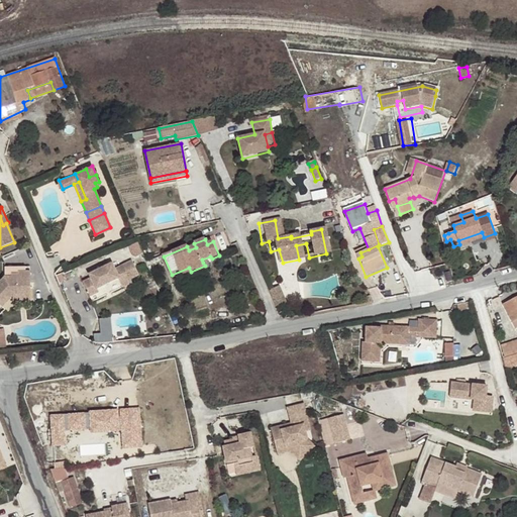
[(279,249),(271,251),(274,265),(283,263),(279,249)]
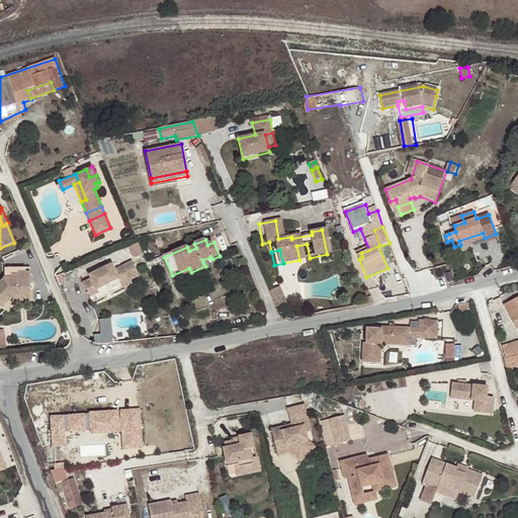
[(113,267),(89,277),(91,281),(82,285),(90,301),(99,296),(97,292),(127,278),(130,283),(140,278),(133,264),(115,272),(113,267)]
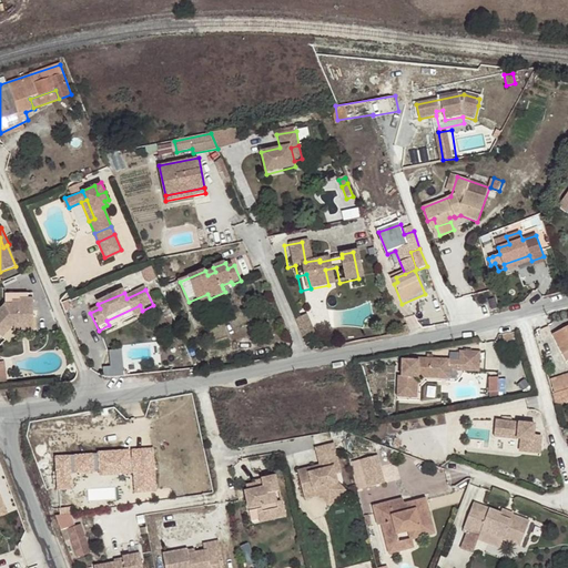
[(208,294),(189,302),(192,310),(226,295),(225,292),(210,298),(208,294)]
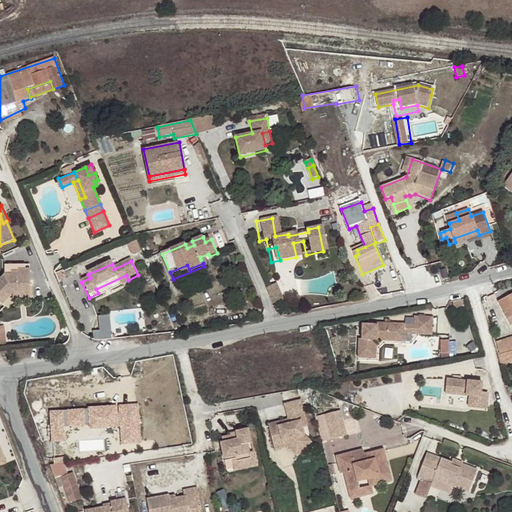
[(30,293),(30,266),(5,266),(5,276),(0,280),(0,303),(1,305),(13,294),(13,293),(30,293)]
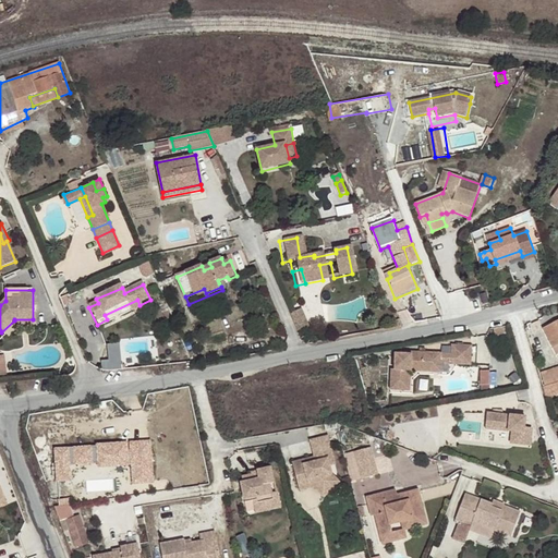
[(299,334),(310,328),(302,311),(291,316),(299,334)]
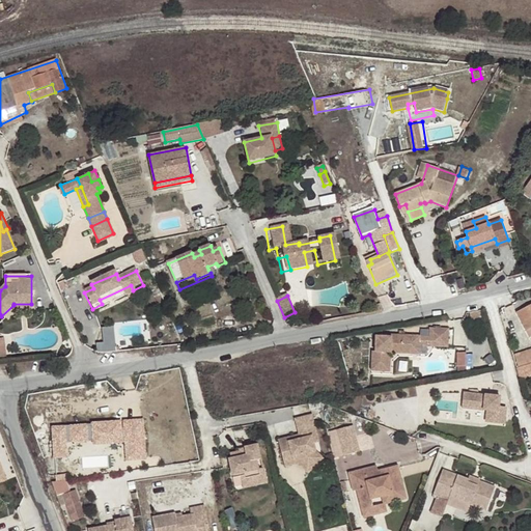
[(526,333),(530,330),(530,305),(516,313),(526,333)]
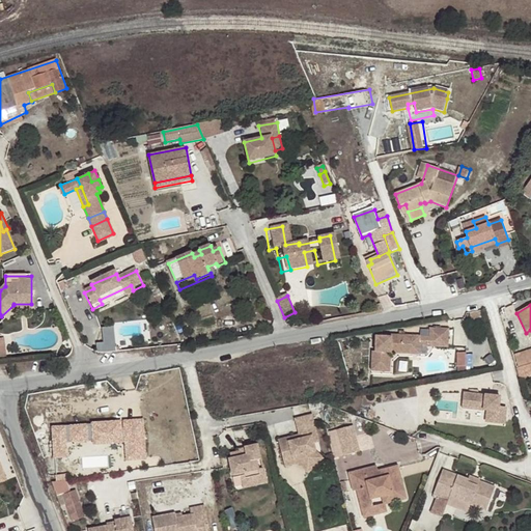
[(104,326),(106,341),(99,342),(100,352),(119,350),(116,325),(104,326)]
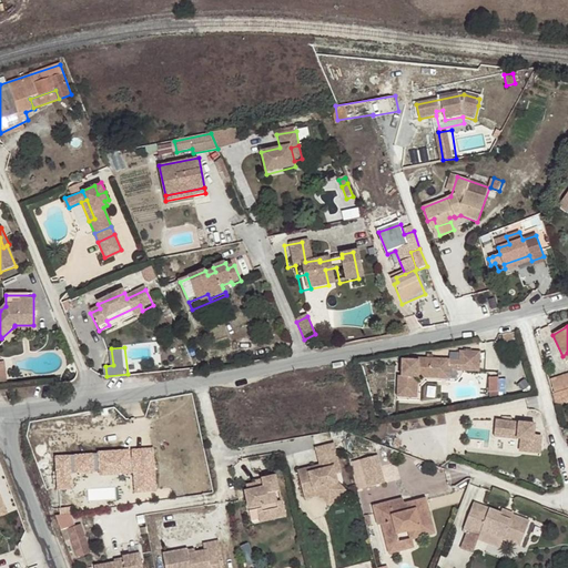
[(445,368),(454,368),(454,366),(464,366),(464,367),(484,369),(484,351),(464,348),(464,358),(422,356),(423,359),(415,359),(415,366),(413,368),(406,368),(406,375),(403,375),(402,396),(413,396),(413,391),(423,391),(423,382),(416,374),(423,369),(428,376),(445,376),(445,368)]
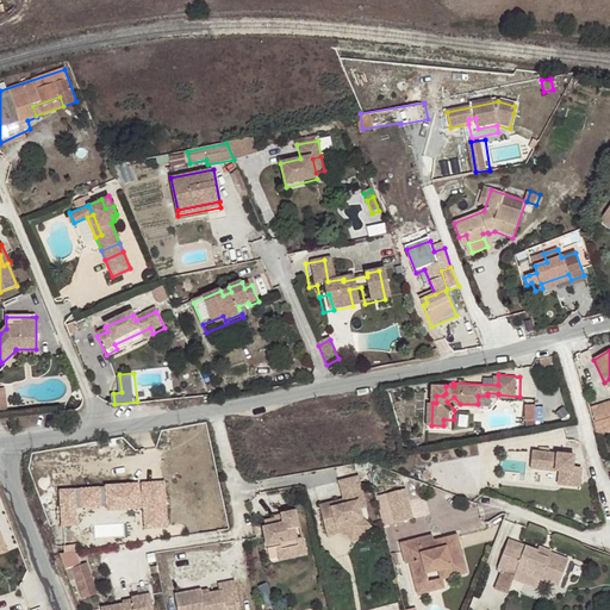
[(446,393),(446,386),(437,386),(436,396),(443,396),(446,393)]
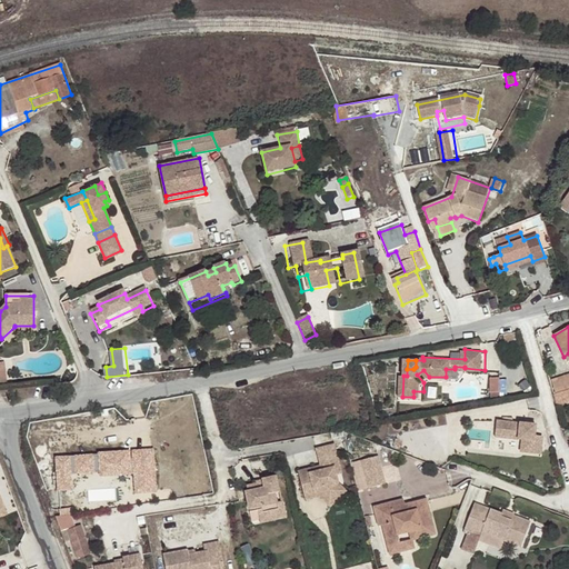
[(568,372),(549,379),(553,393),(568,388),(568,372)]
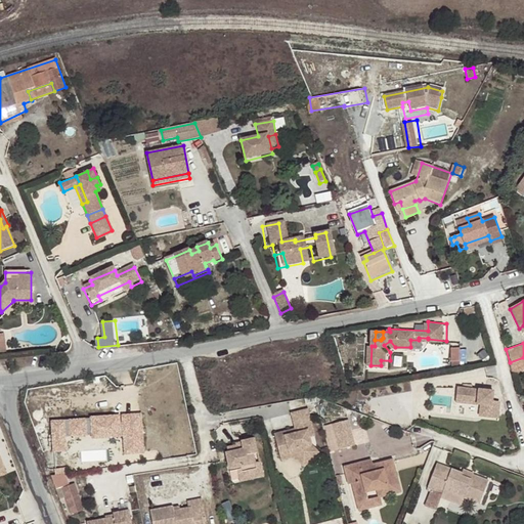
[(454,347),(454,362),(462,363),(463,347),(454,347)]
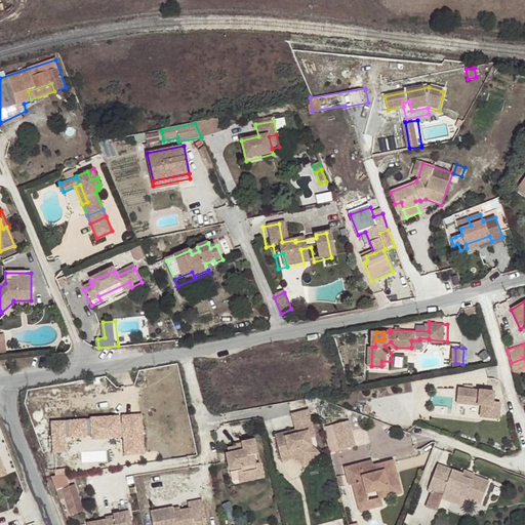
[(496,392),(460,388),(459,400),(471,401),(471,404),(484,405),(483,416),(500,418),(502,402),(495,401),(496,392)]
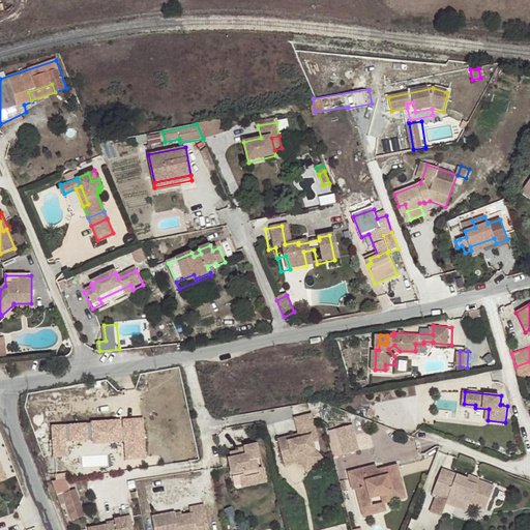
[(164,444),(156,406),(61,423),(67,455),(85,452),(82,438),(108,434),(109,439),(143,433),(146,447),(164,444)]
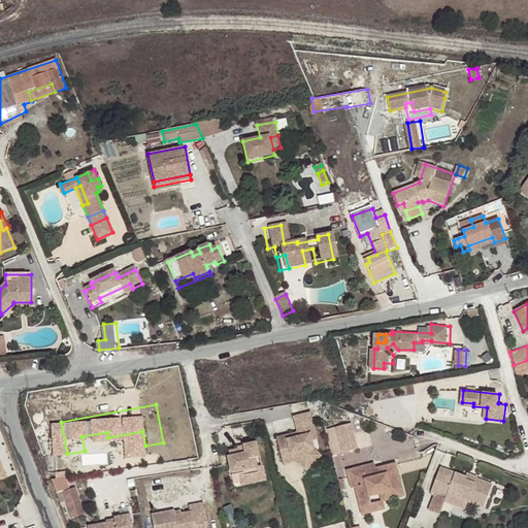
[(310,411),(293,416),(297,427),(300,427),(302,435),(293,437),(293,432),(276,437),(282,460),(300,454),(310,462),(321,450),(314,444),(311,436),(317,435),(310,411)]
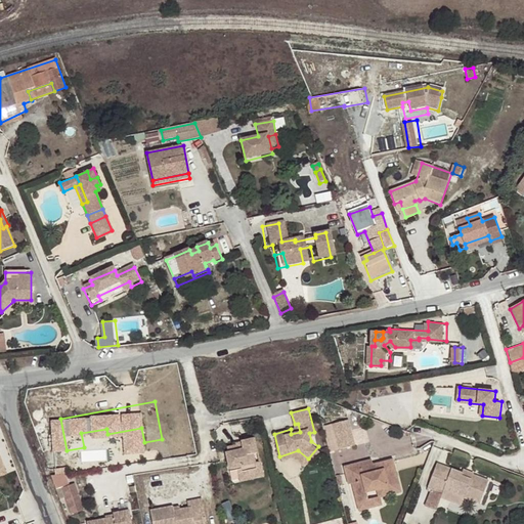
[(354,421),(328,423),(330,449),(356,447),(354,421)]
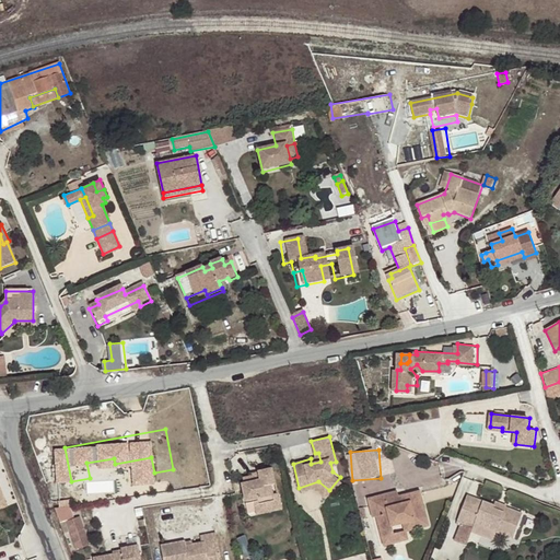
[(318,453),(315,453),(316,457),(311,458),(311,464),(321,462),(318,453)]
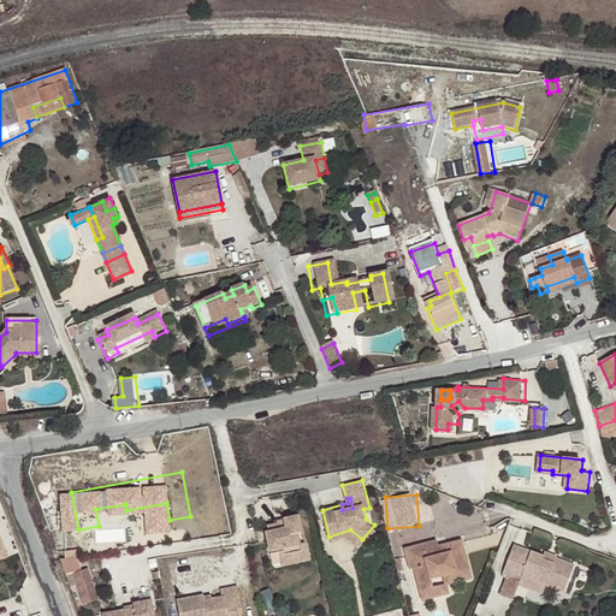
[(285,562),(309,556),(307,542),(297,544),(295,532),(302,531),(298,514),(283,519),(284,522),(266,526),(268,533),(265,533),(268,556),(278,554),(283,552),(285,562)]
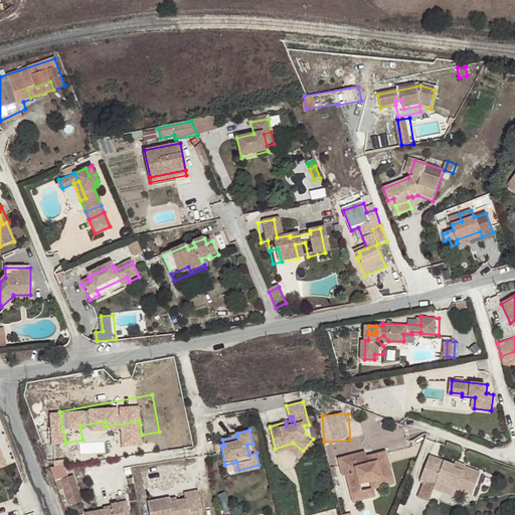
[(293,443),(275,449),(276,452),(286,450),(291,450),(299,456),(303,451),(293,443)]
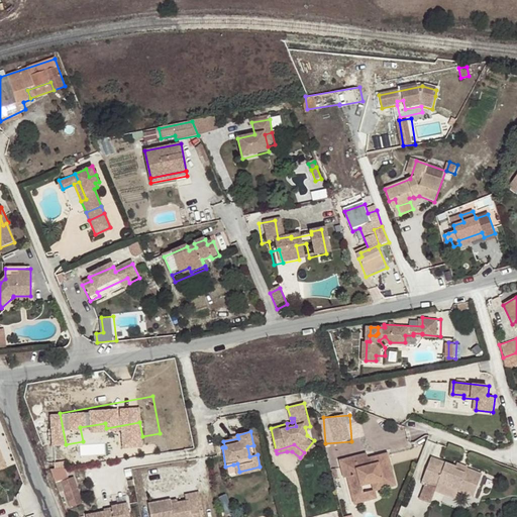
[(371,484),(393,479),(387,454),(376,456),(378,464),(369,466),(368,458),(366,453),(339,459),(343,479),(347,478),(351,497),(363,494),(362,493),(360,487),(371,484)]
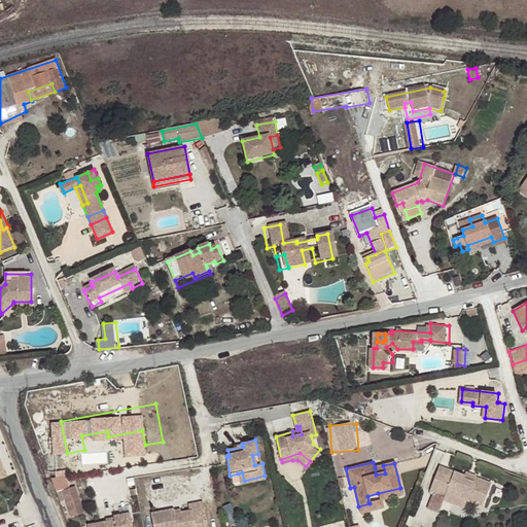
[(385,473),(383,465),(375,467),(376,475),(385,473)]
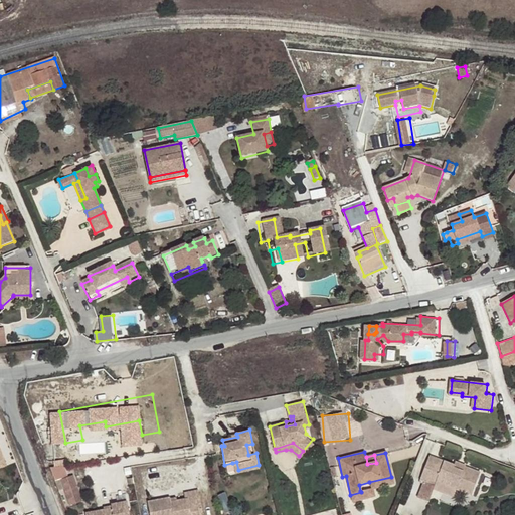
[(430,456),(426,462),(437,465),(439,460),(430,456)]
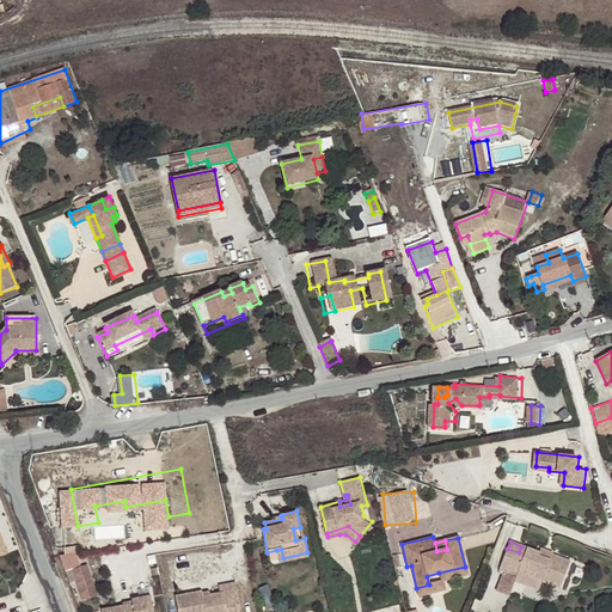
[(516,571),(542,582),(560,589),(570,562),(552,555),(550,561),(538,556),(539,552),(521,546),(519,552),(507,549),(499,570),(514,577),(516,571)]
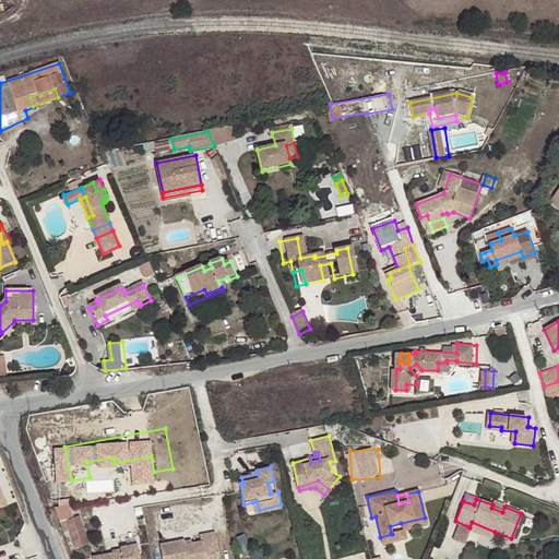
[(252,502),(254,514),(282,508),(281,504),(259,510),(257,501),(252,502)]
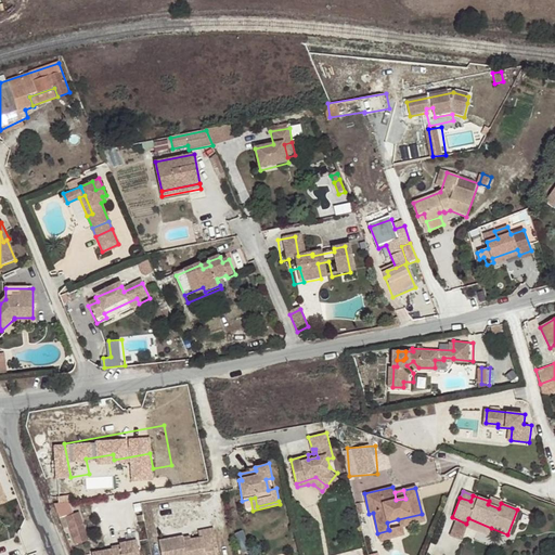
[(499,508),(501,503),(501,501),(490,498),(489,501),(488,504),(499,508)]
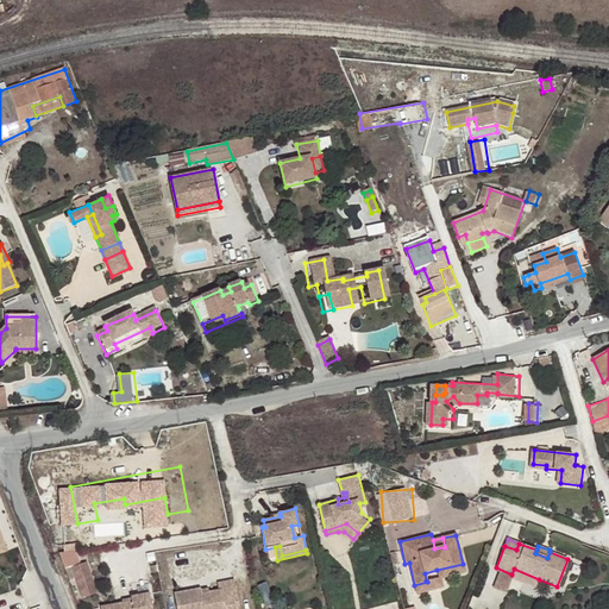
[(81,565),(79,551),(62,554),(66,567),(70,578),(75,578),(83,598),(99,594),(88,563),(81,565)]
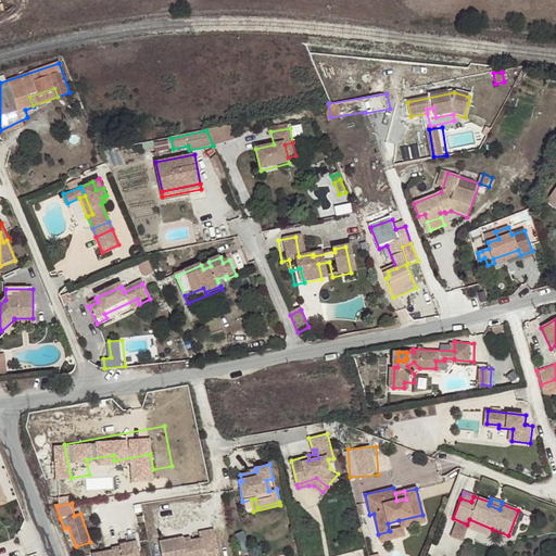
[(425,522),(422,515),(399,520),(401,528),(389,530),(390,531),(378,534),(379,542),(403,536),(402,529),(425,522)]
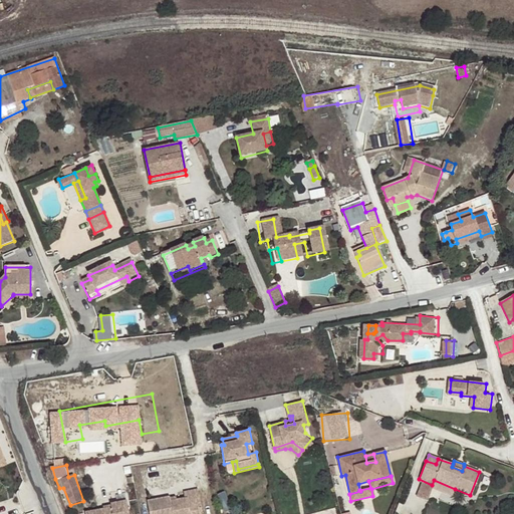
[(451,496),(455,489),(434,480),(432,485),(431,488),(451,496)]
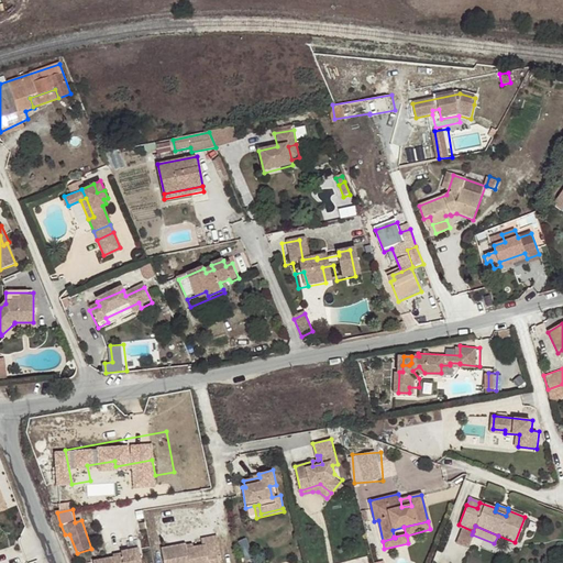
[(187,547),(162,550),(163,562),(219,562),(221,562),(218,538),(202,540),(203,550),(194,551),(187,552),(187,549),(187,547)]
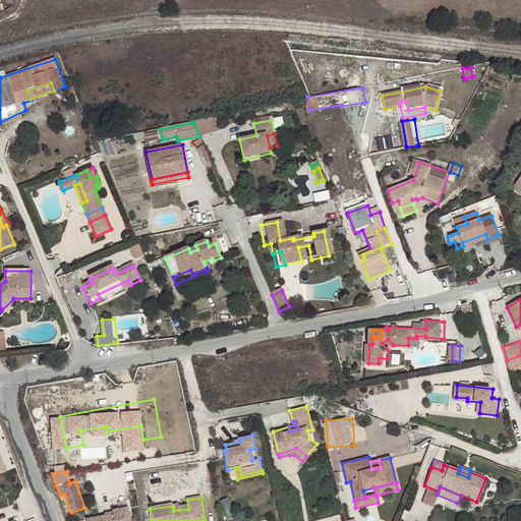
[(130,520),(129,509),(113,511),(114,514),(87,518),(87,520),(130,520)]
